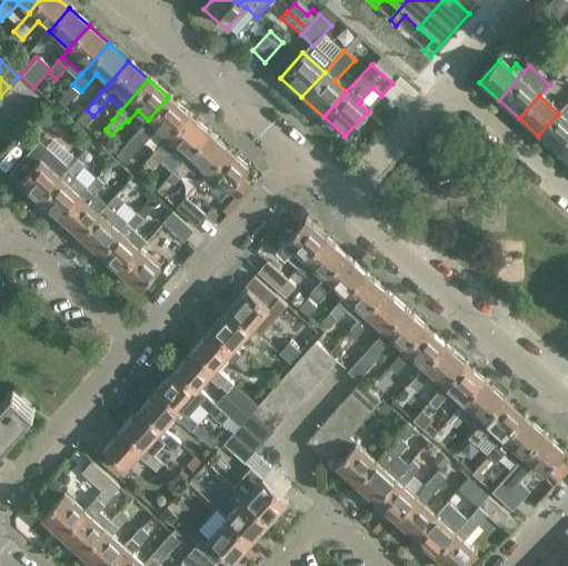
[(188,115),(168,97),(148,120),(149,120),(143,127),(142,127),(132,138),(140,145),(150,133),(150,135),(157,128),(168,138),(188,115)]
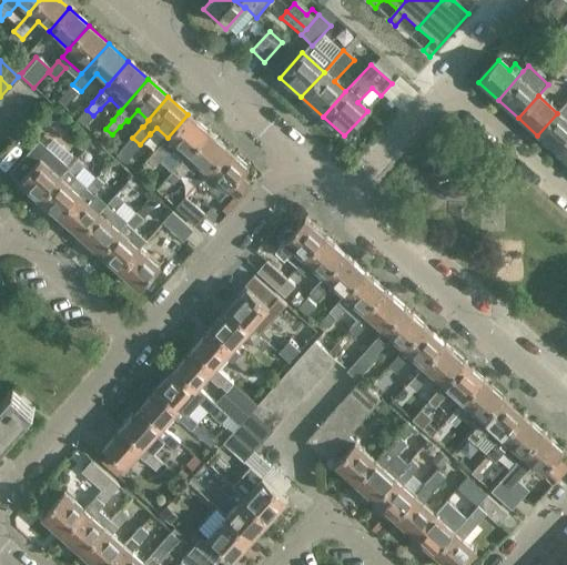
[(537,135),(557,153),(566,142),(566,101),(558,112),(557,113),(537,135)]
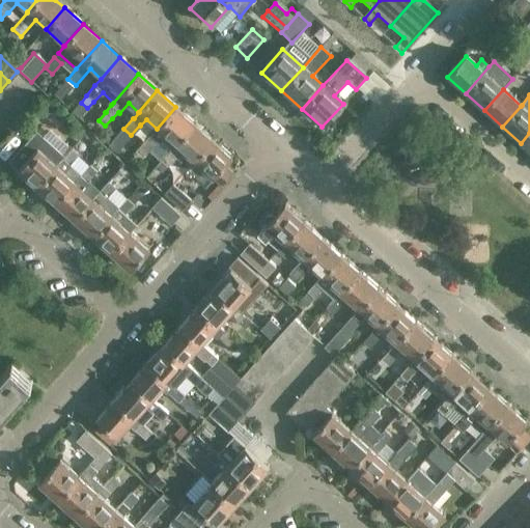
[(175,107),(157,129),(149,136),(142,145),(136,151),(142,158),(148,151),(149,151),(155,145),(159,144),(168,153),(194,124),(175,107)]
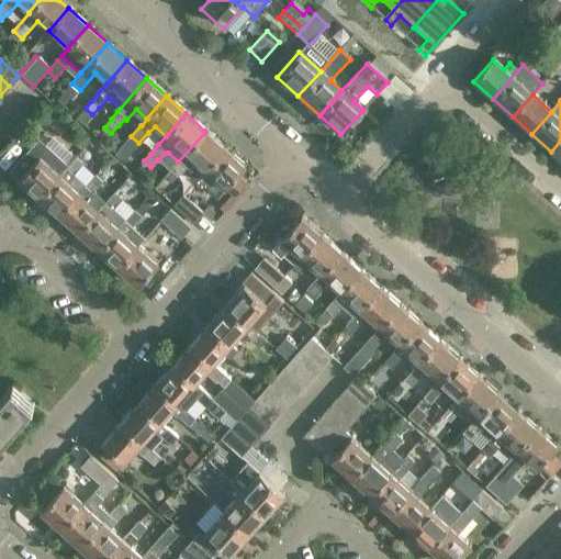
[(205,132),(178,161),(169,171),(177,179),(186,168),(188,170),(192,166),(202,175),(225,149),(205,132)]
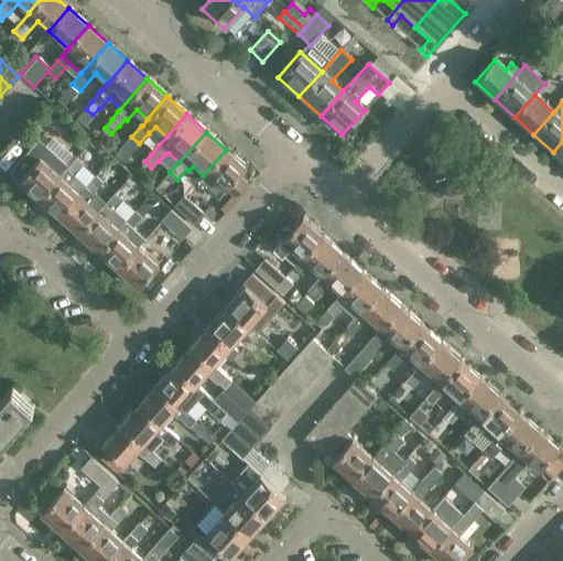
[(35,160),(19,180),(39,198),(58,175),(67,166),(39,140),(28,152),(35,160)]
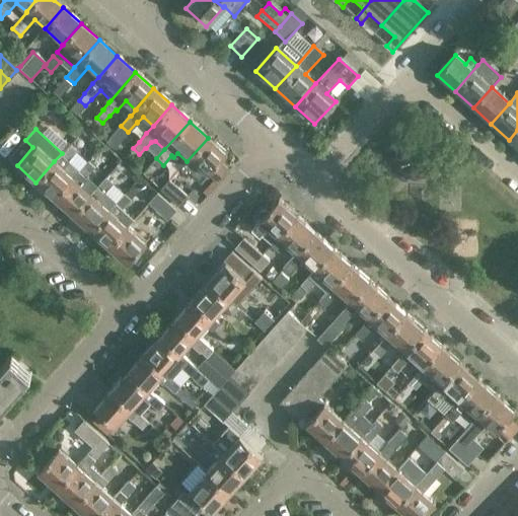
[(517,130),(509,140),(517,147),(517,130)]
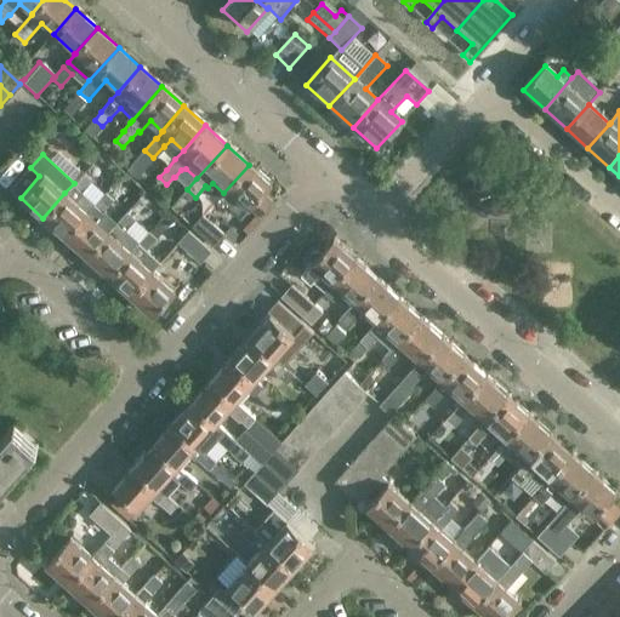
[(271,184),(249,165),(223,193),(215,201),(225,211),(237,198),(249,210),(271,184)]
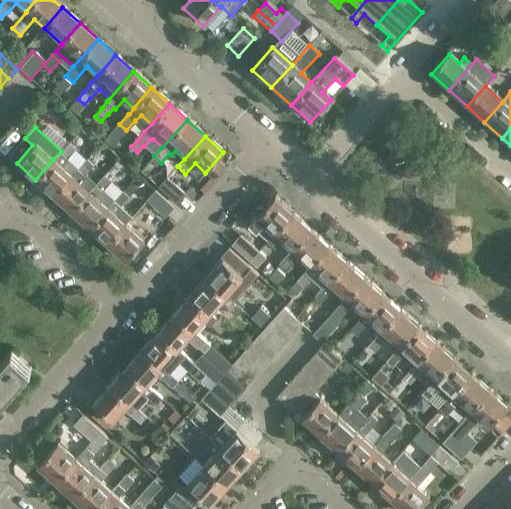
[(61,151),(53,159),(35,180),(53,195),(67,179),(70,176),(71,176),(77,169),(73,165),(67,160),(75,150),(68,143),(61,151)]
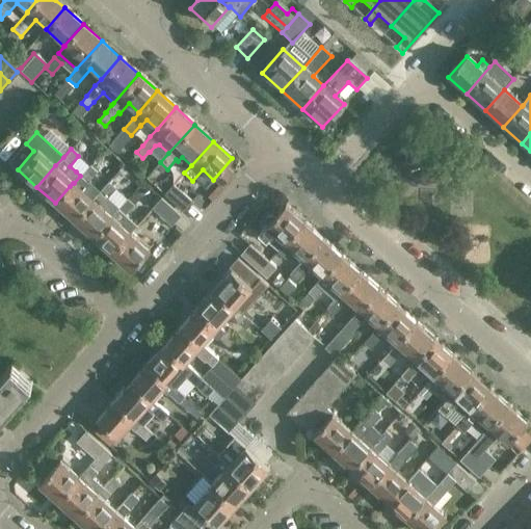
[(74,219),(98,192),(87,183),(97,173),(99,169),(93,164),(90,166),(88,165),(80,176),(74,183),(73,183),(70,186),(55,203),(74,219)]
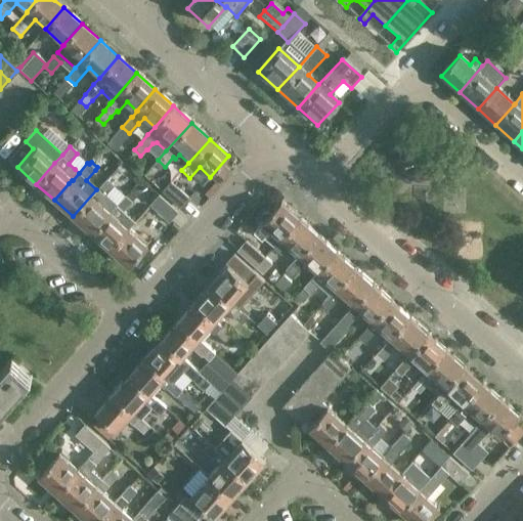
[(96,189),(73,216),(90,232),(107,214),(109,213),(116,205),(115,204),(105,196),(114,186),(104,179),(96,189)]
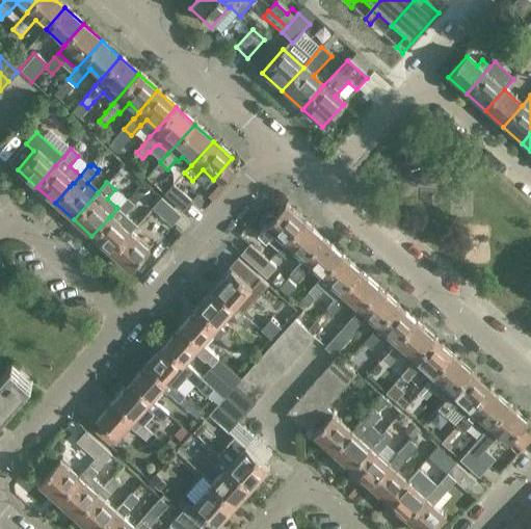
[(163,195),(183,213),(191,203),(173,185),(163,195)]
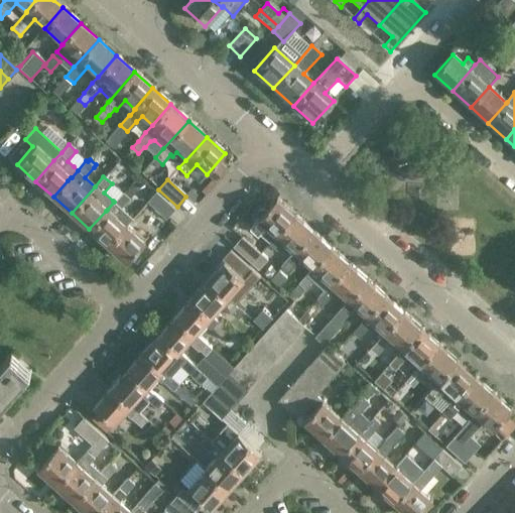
[(165,219),(174,210),(155,193),(147,202),(165,219)]
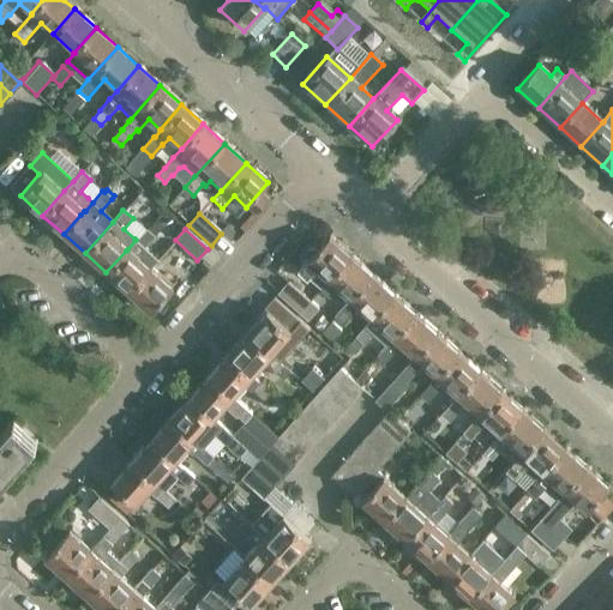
[(329,282),(350,258),(328,239),(306,263),(298,273),(306,282),(310,279),(322,290),(329,282)]
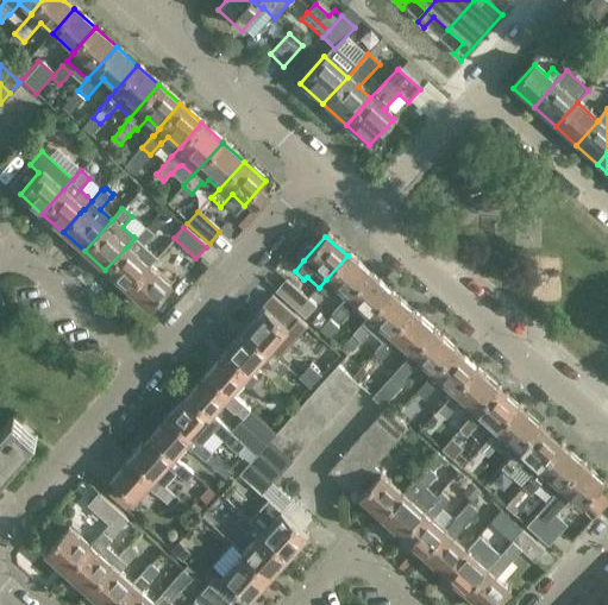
[(127,289),(148,266),(126,247),(125,249),(105,270),(127,289)]
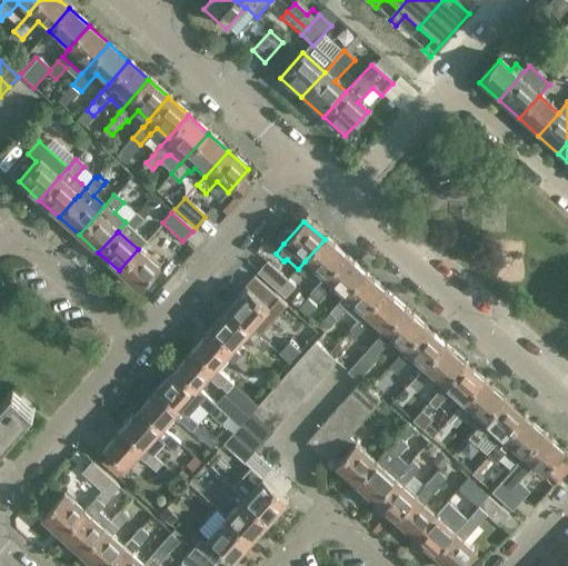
[(344,257),(325,239),(305,261),(297,270),(306,278),(312,269),(325,279),(344,257)]
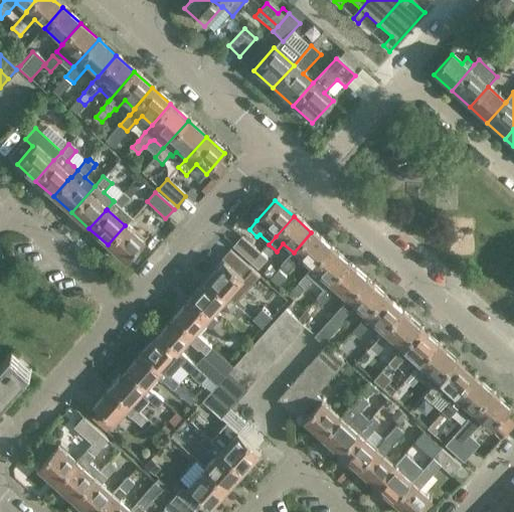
[(125,225),(108,244),(126,262),(143,241),(125,225)]
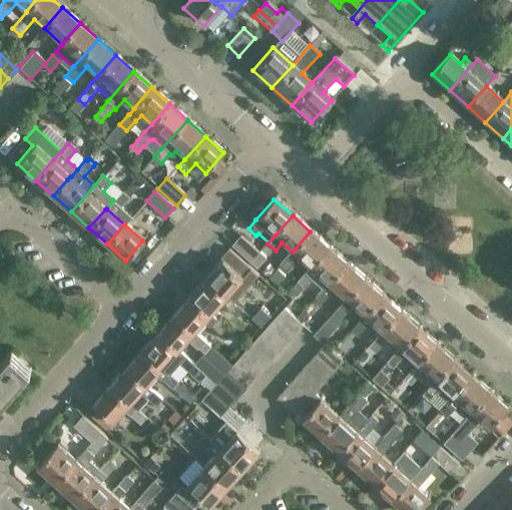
[(328,247),(310,231),(293,251),(300,259),(310,268),(328,247)]
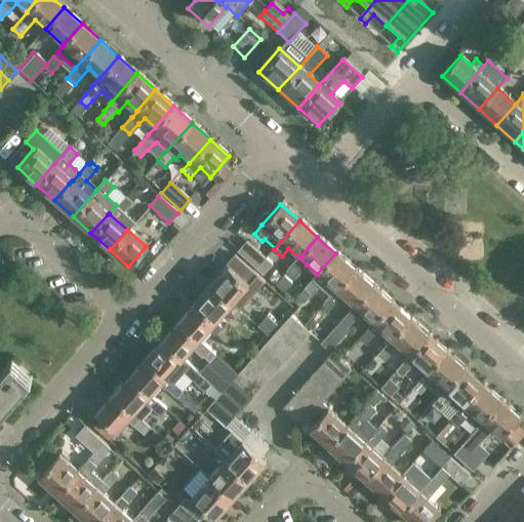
[(246,242),(237,252),(263,276),(272,266),(246,242)]
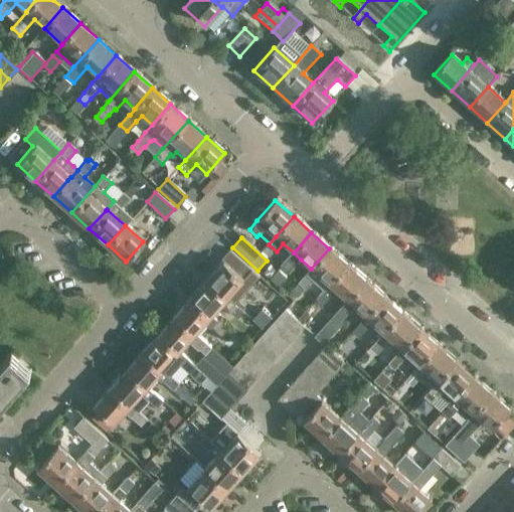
[(329,285),(347,265),(329,248),(311,269),(298,285),(299,286),(294,292),(299,297),(305,291),(313,282),(324,292),(329,285)]
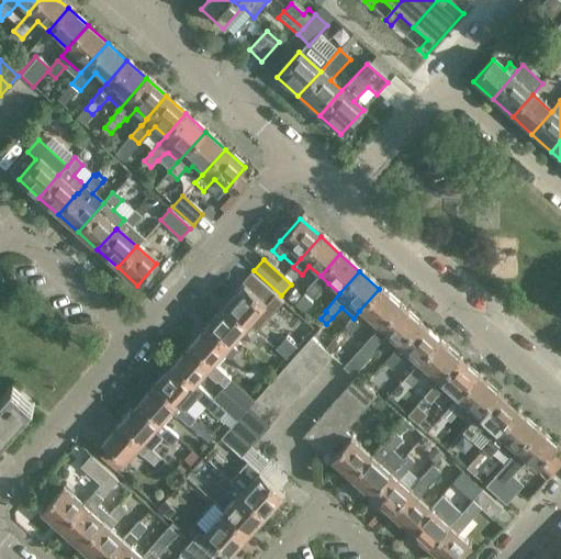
[(283,303),(276,297),(250,274),(242,283),(244,286),(243,286),(225,306),(247,326),(248,327),(256,334),(283,303)]
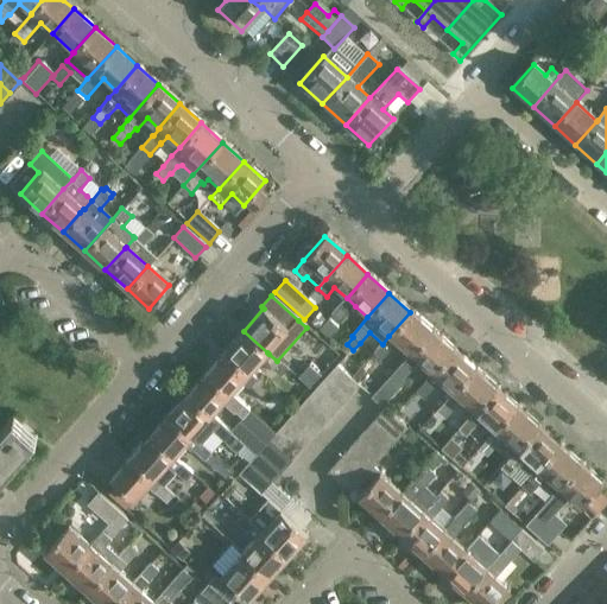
[(339,324),(355,306),(347,298),(330,317),(339,324)]
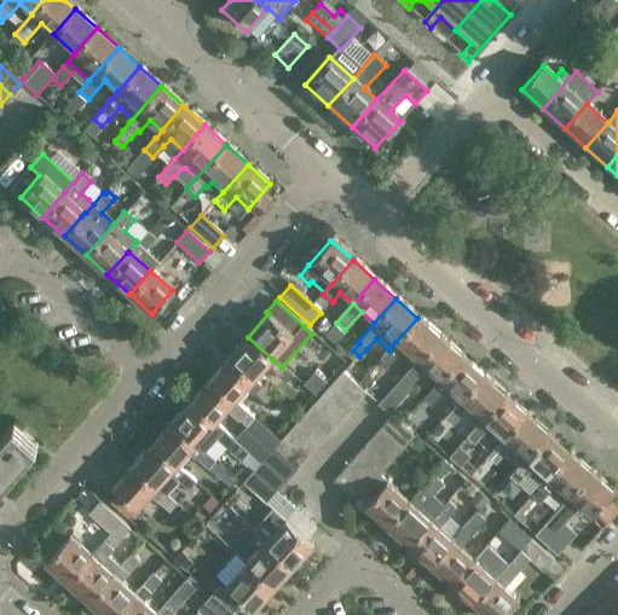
[(439,338),(417,318),(396,342),(390,350),(373,367),(381,375),(387,367),(388,369),(404,350),(417,363),(439,338)]
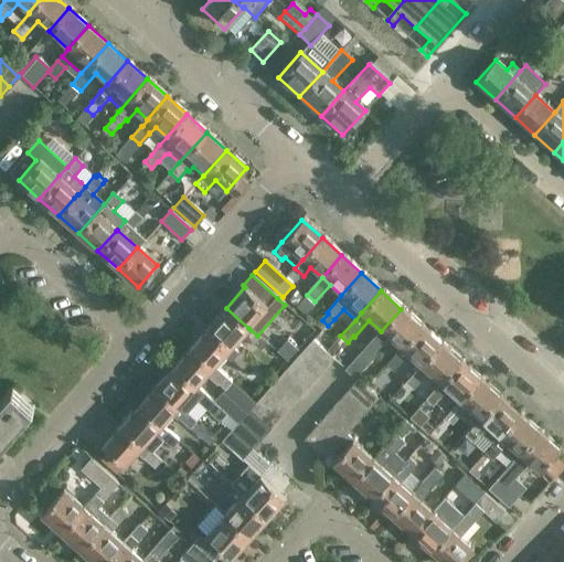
[(306,297),(296,308),(304,316),(314,304),(306,297)]
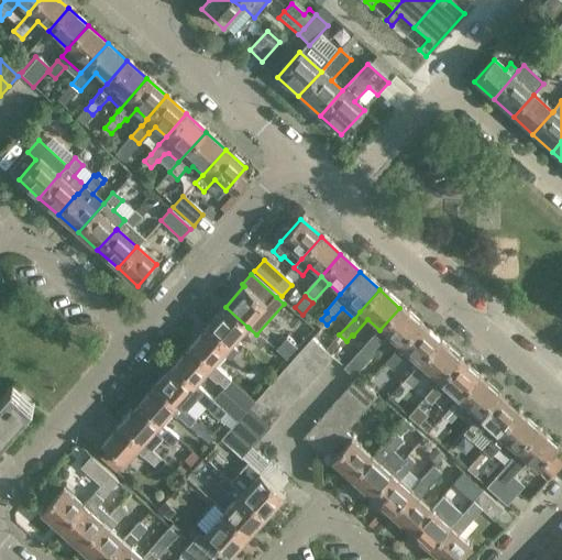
[(248,327),(226,307),(208,327),(230,347),(241,336),(249,343),(251,342),(267,357),(274,350),(256,335),(249,328),(248,327)]
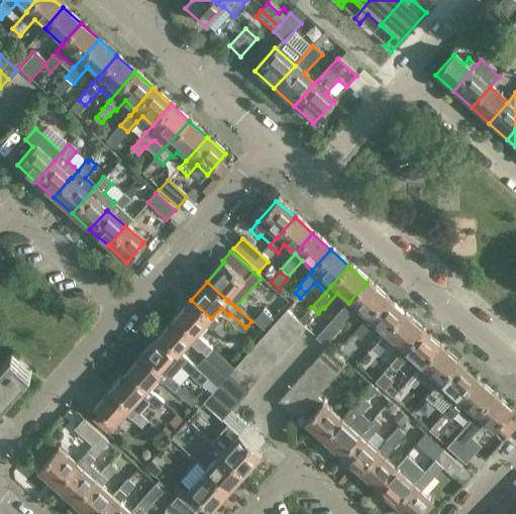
[(385,299),(367,283),(348,303),(315,340),(323,347),(344,325),(342,323),(355,309),(367,319),(385,299)]
